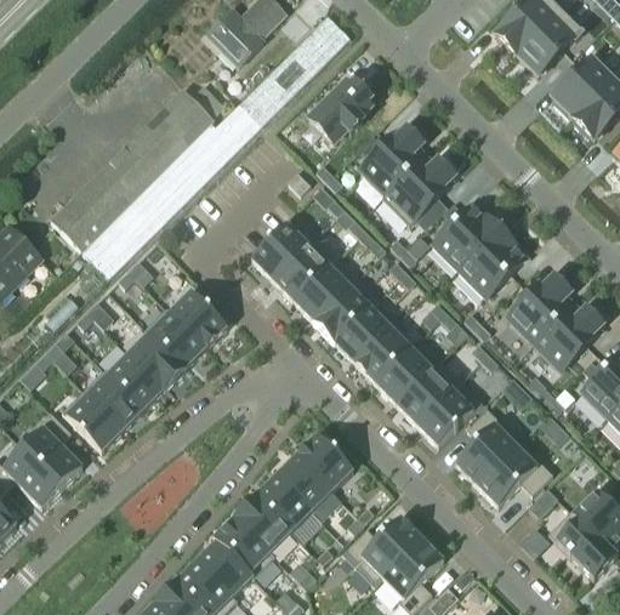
[(208,36),(239,68),(265,43),(262,39),(286,15),(272,0),(260,0),(242,20),(233,11),(208,36)]
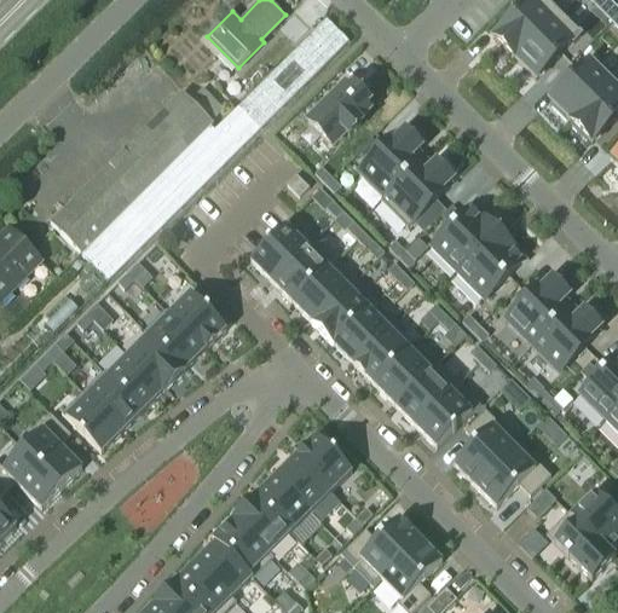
[(529,0),(495,35),(515,57),(560,12),(547,0),(529,0)]
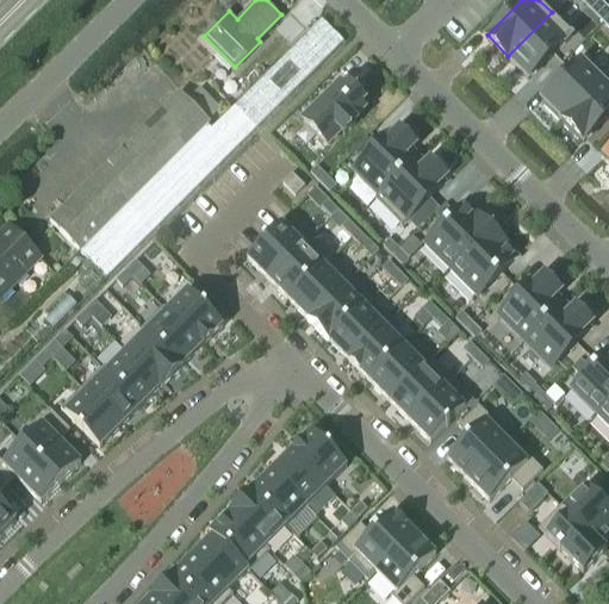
[(552,12),(508,56),(529,76),(572,33),(552,12)]
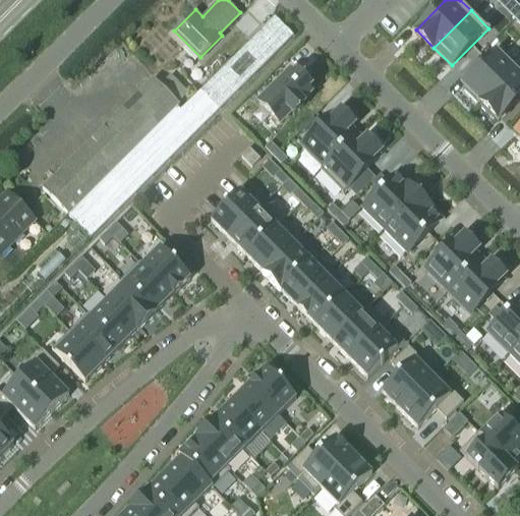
[(260,67),(266,61),(294,33),(274,12),(260,26),(226,61),(180,107),(176,102),(177,100),(187,90),(170,72),(159,82),(153,76),(104,125),(43,186),(71,215),(72,216),(72,215),(92,234),(260,67)]
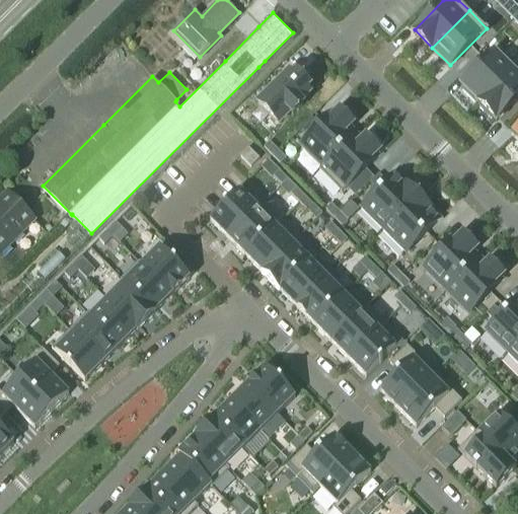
[(499,46),(461,82),(464,85),(463,87),(475,99),(476,97),(479,100),(516,64),(499,46)]
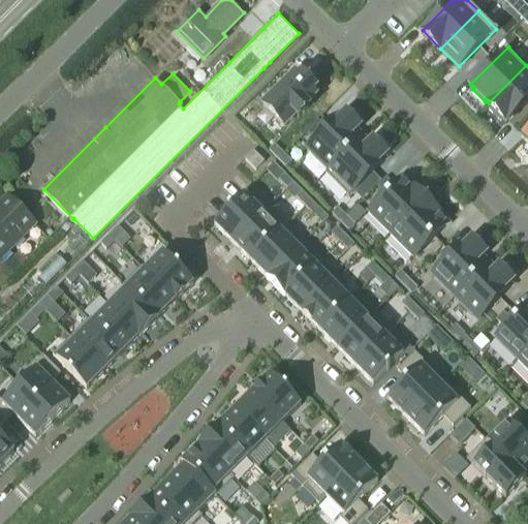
[(527,66),(526,65),(489,102),(491,105),(490,106),(501,119),(503,117),(506,121),(527,98),(527,66)]
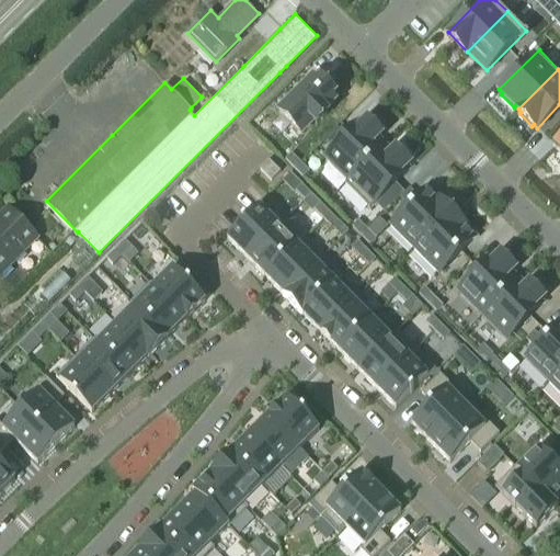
[(213,74),(201,77),(205,92),(217,90),(213,74)]
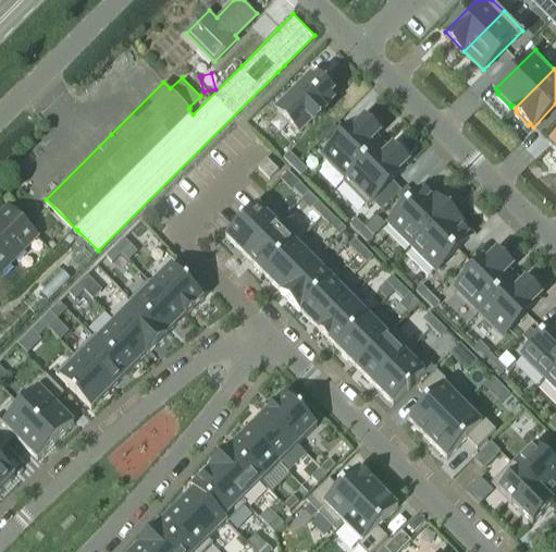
[(311,75),(278,108),(299,130),(312,118),(314,121),(325,110),(323,107),(333,97),(330,93),(333,89),(319,75),(314,78),(311,75)]
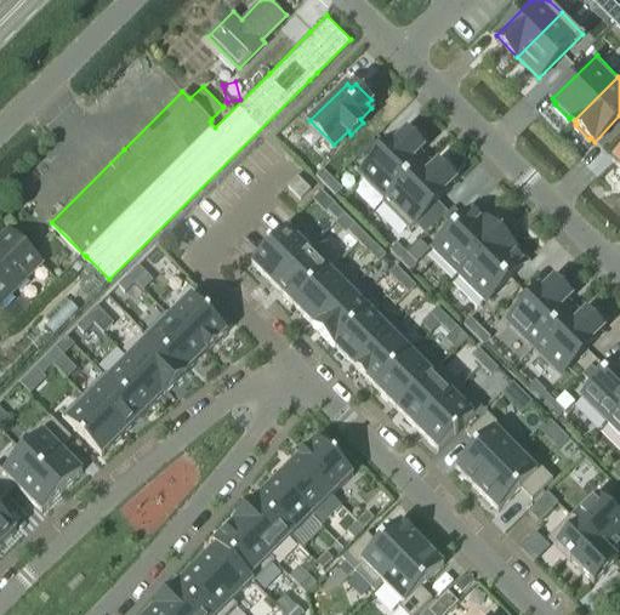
[(400,130),(360,169),(387,195),(427,157),(419,148),(424,144),(407,129),(403,132),(400,130)]
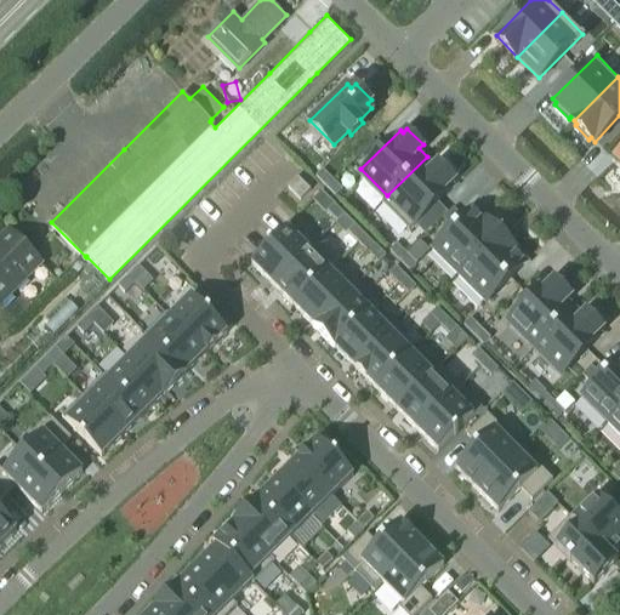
[(387,195),(382,199),(410,227),(454,183),(450,181),(455,177),(439,160),(434,165),(427,157),(387,195)]
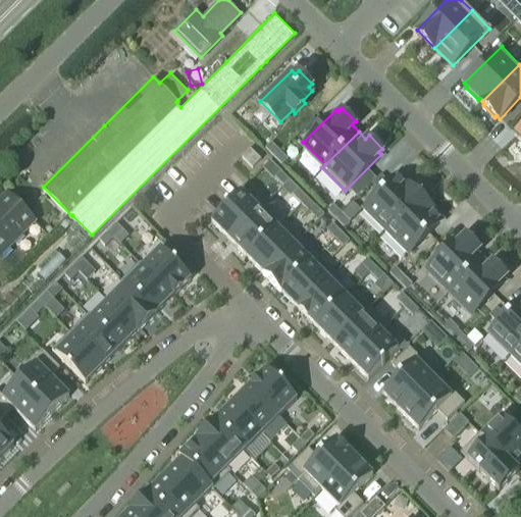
[(272,139),(266,145),(274,153),(280,148),(272,139)]
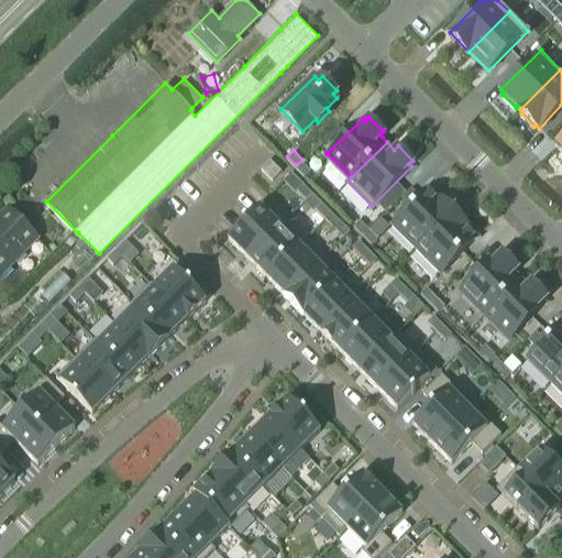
[(271,156),(261,165),(272,176),(282,167),(271,156)]
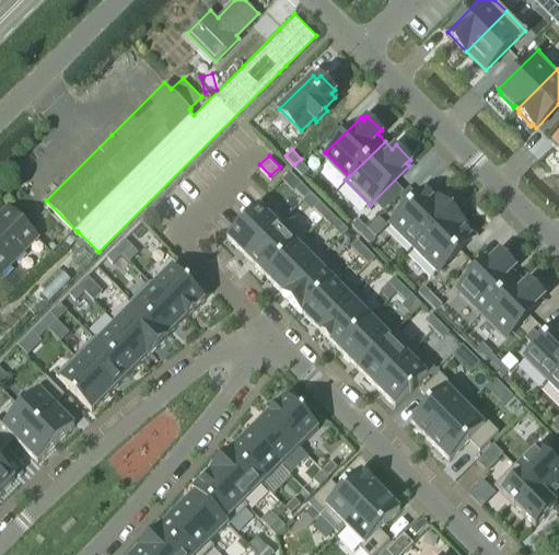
[(301,159),(294,164),(303,174),(310,168),(301,159)]
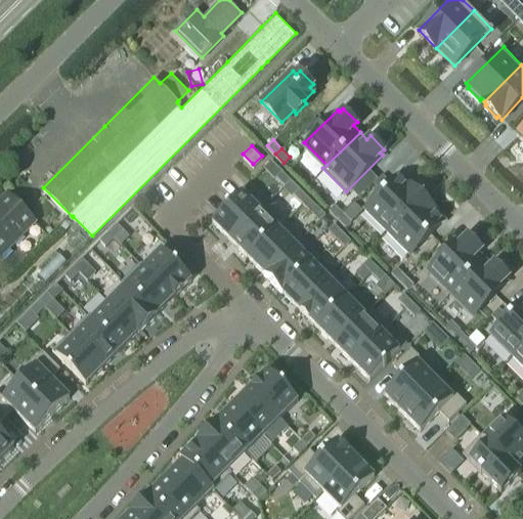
[(292,178),(282,169),(277,175),(286,183),(292,178)]
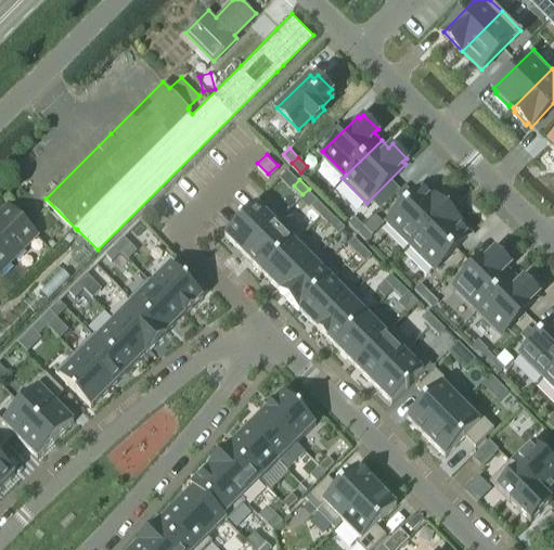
[(406,201),(388,218),(412,242),(448,206),(434,191),(433,192),(423,183),(415,191),(406,201)]
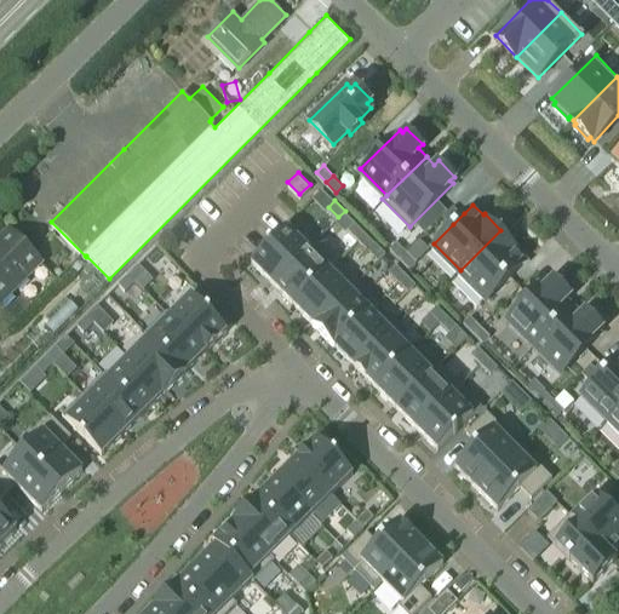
[(252,260),(273,281),(313,242),(313,241),(292,221),(287,225),(271,241),(270,241),(268,244),(252,260)]
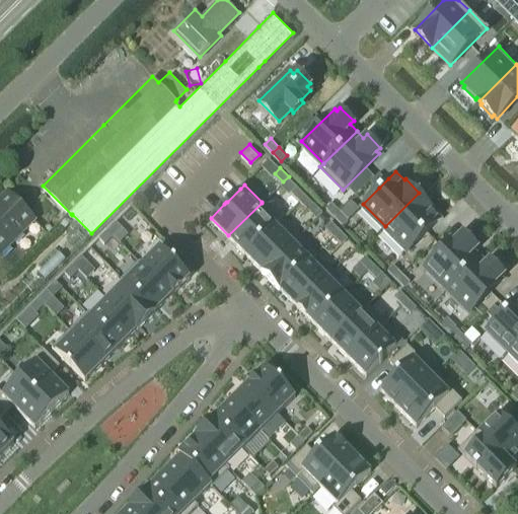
[(305,194),(297,185),(292,191),(300,199),(305,194)]
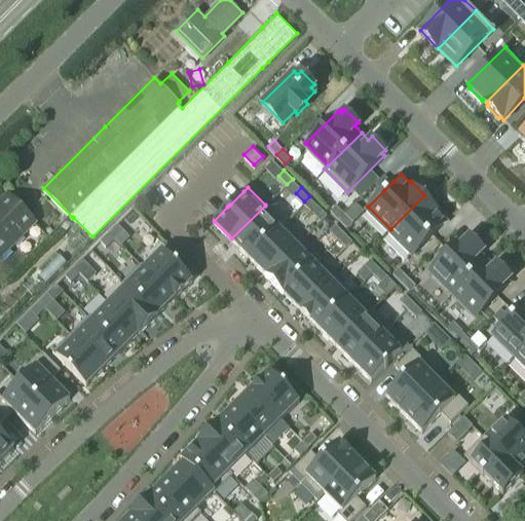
[(8,193),(0,201),(0,254),(35,220),(8,193)]
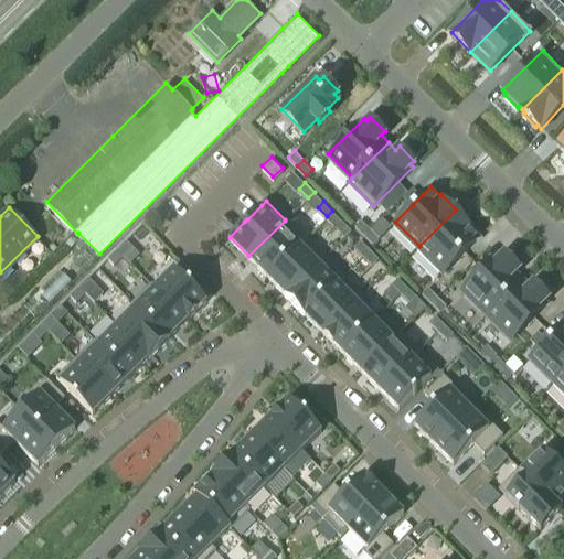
[(456,210),(419,246),(444,270),(479,235),(470,226),(471,224),(456,210)]
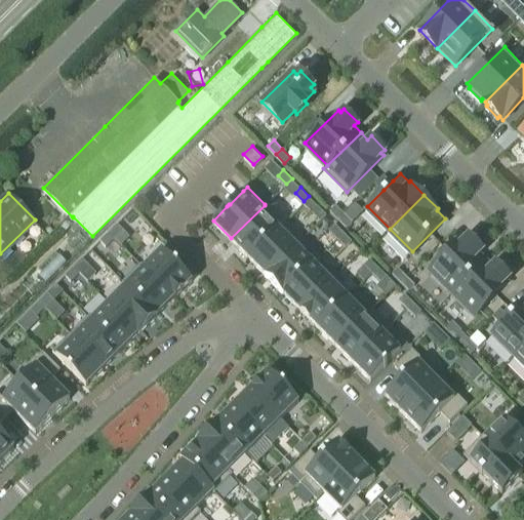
[(318,204),(309,196),(304,201),(312,210),(318,204)]
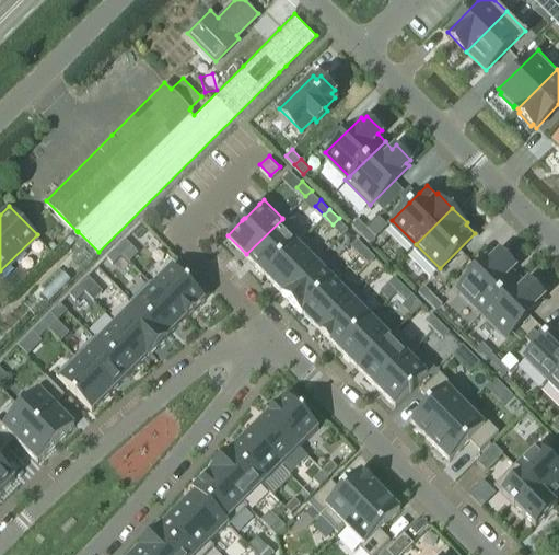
[(286,215),(282,218),(282,219),(246,254),(265,273),(305,233),(286,215)]
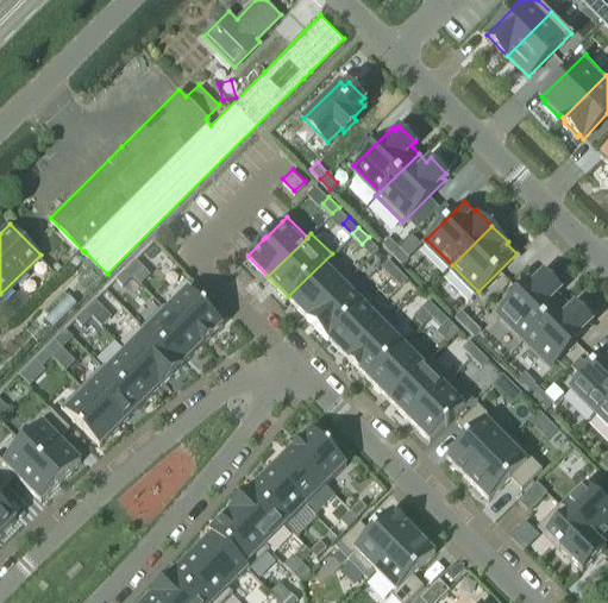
[(389,236),(383,242),(393,252),(400,245),(389,236)]
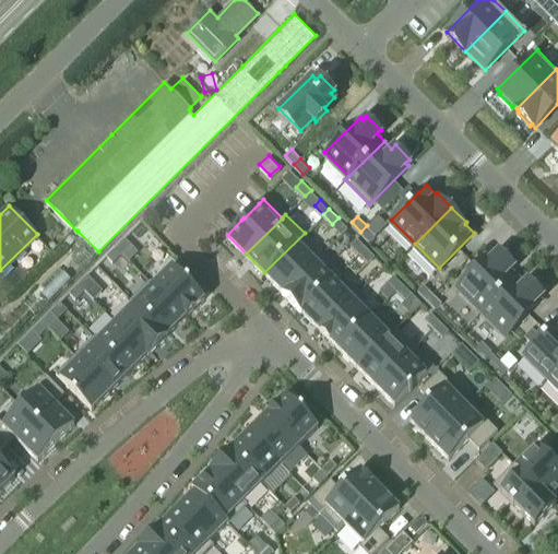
[(367,225),(360,232),(369,240),(376,234),(367,225)]
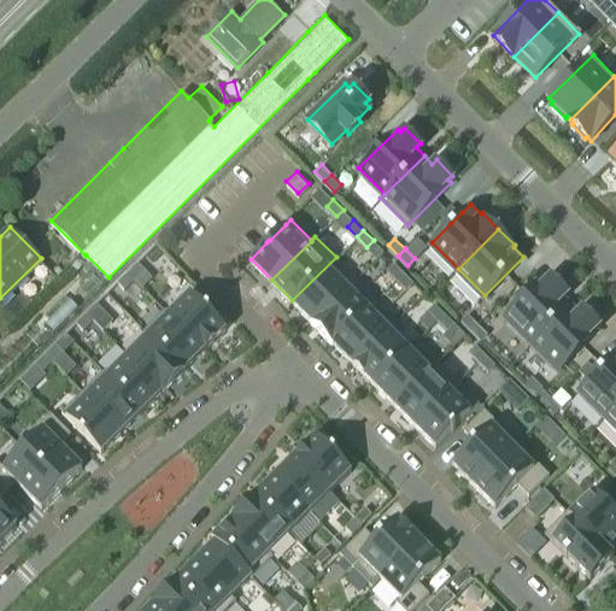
[(356,277),(336,257),(292,300),(312,321),(356,277)]
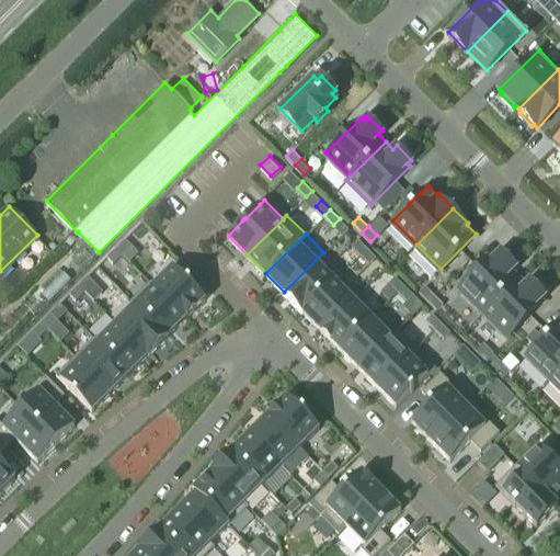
[(125,237),(116,246),(123,252),(132,244),(125,237)]
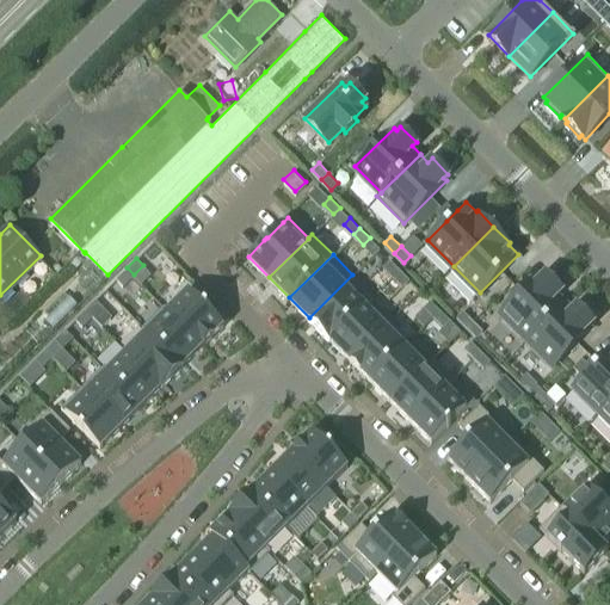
[(400,269),(390,258),(383,265),(393,275),(400,269)]
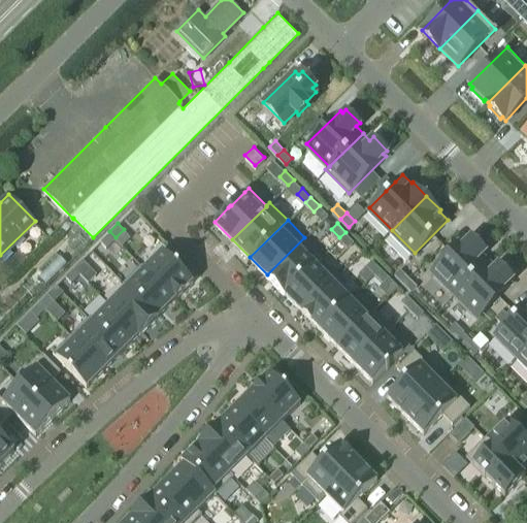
[(124,229),(116,237),(122,243),(130,235),(124,229)]
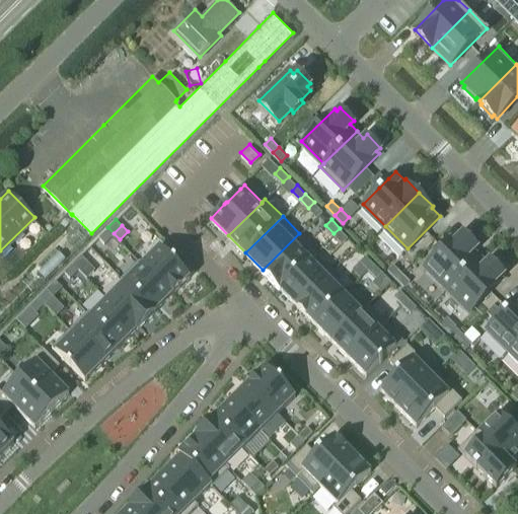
[(114,233),(107,227),(99,235),(105,241),(114,233)]
